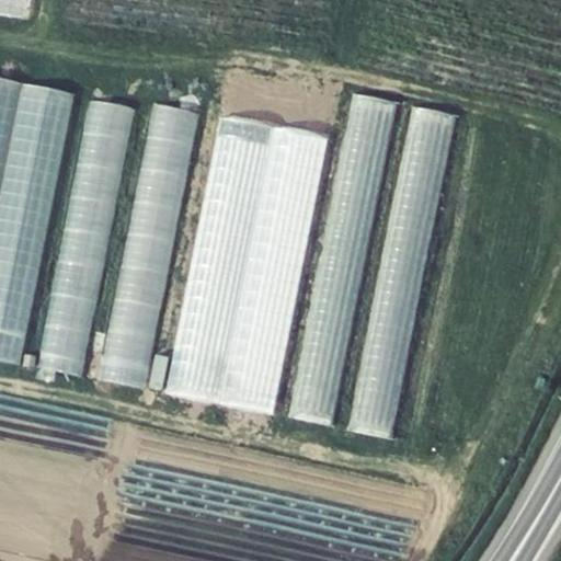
[(169,392),(210,400),(273,75),(231,67),(169,392)]
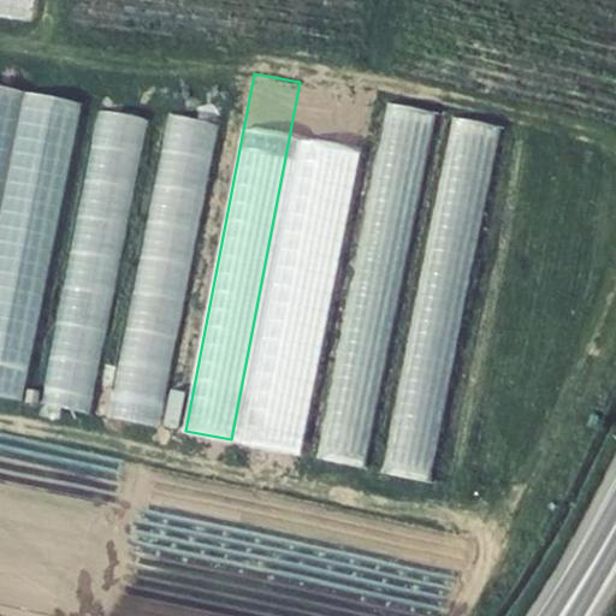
[(303,451),(361,94),(315,87),(258,444),(303,451)]
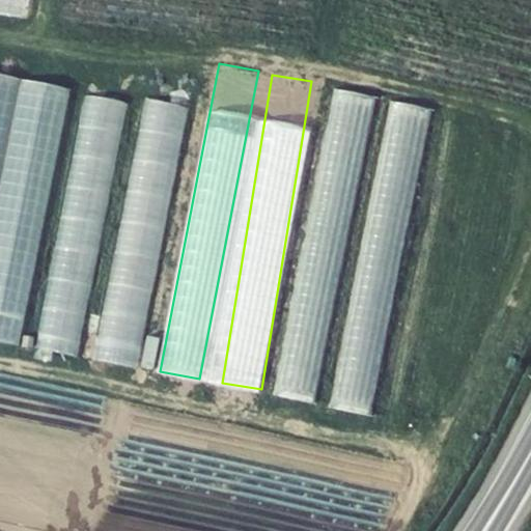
[(328,86),(283,395),(323,401),(368,92),(328,86)]
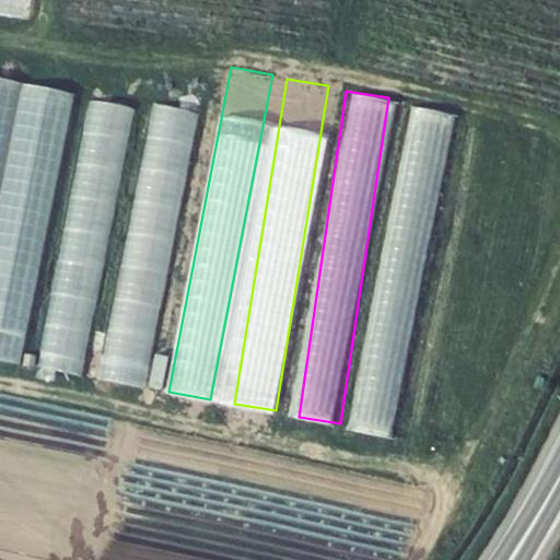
[(77,150),(42,368),(88,374),(131,105),(93,100),(85,152),(77,150)]
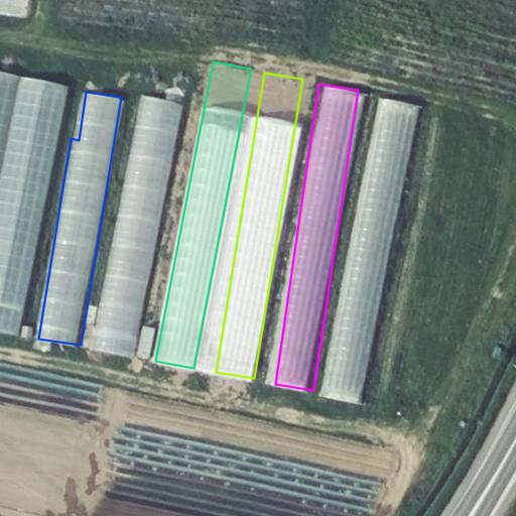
[(96,349),(138,356),(181,101),(139,94),(96,349)]
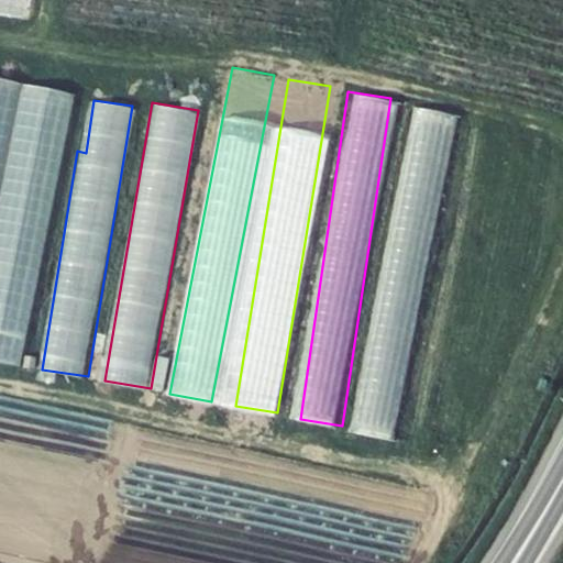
[(396,438),(454,112),(414,106),(354,431),(396,438)]
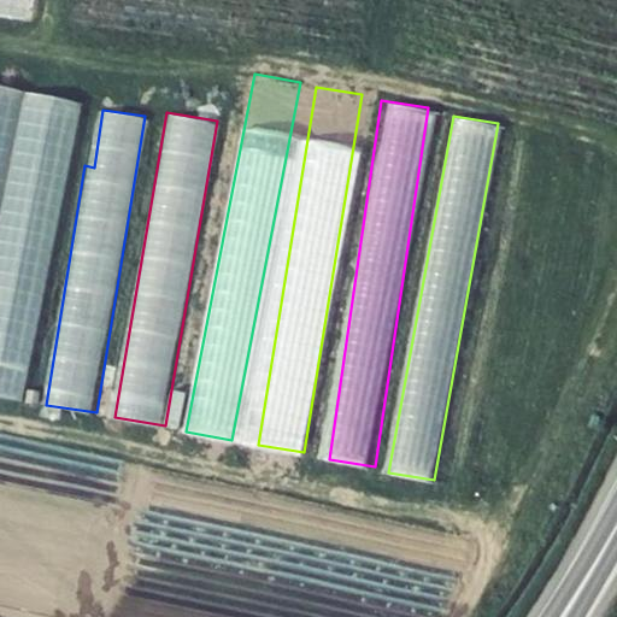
[(0,393),(25,398),(69,154),(43,150),(41,166),(42,168),(39,191),(5,186),(3,199),(0,198),(0,393)]
